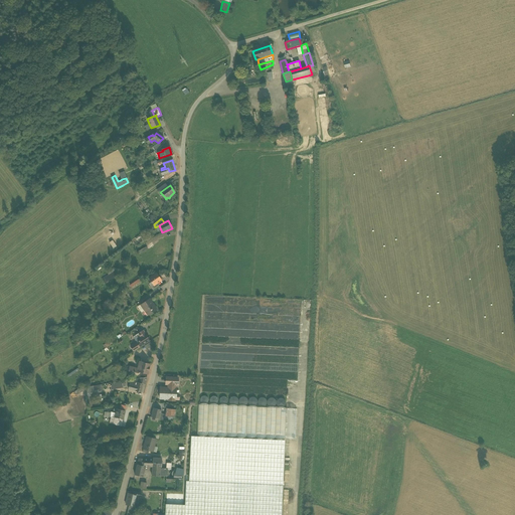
[(161,252),(161,254),(170,250),(165,239),(153,244),(157,253),(161,252)]
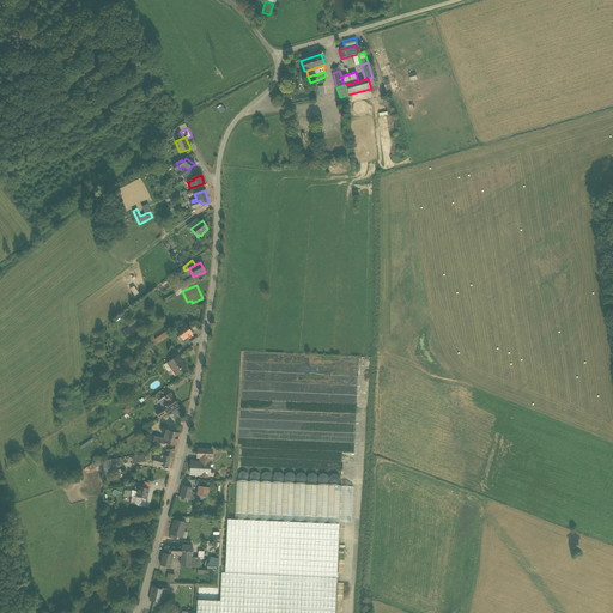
[(122,333),(125,337),(141,326),(139,321),(129,328),(122,333)]
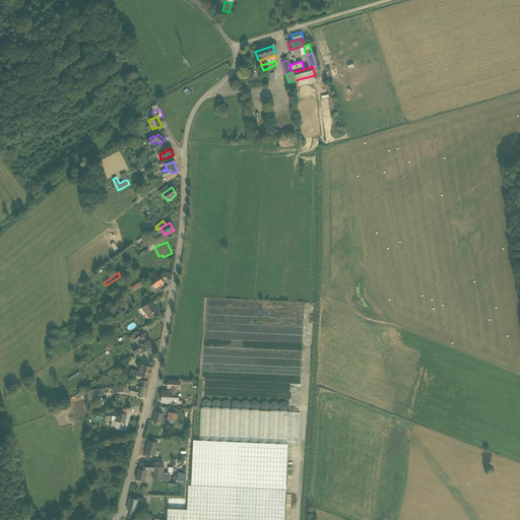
[(154,288),(158,285),(163,282),(157,275),(149,281),(152,284),(154,288)]
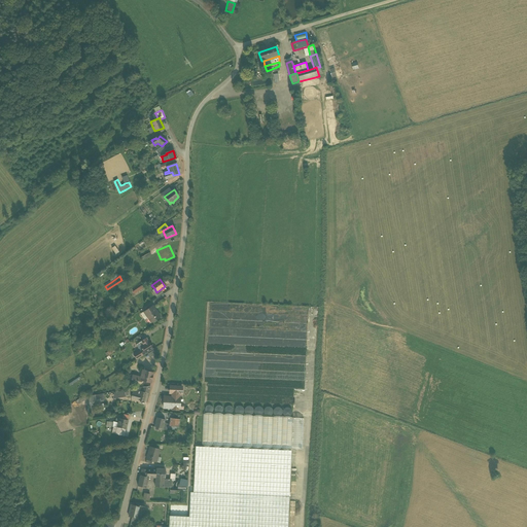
[(133,291),(134,294),(144,287),(142,285),(133,291)]
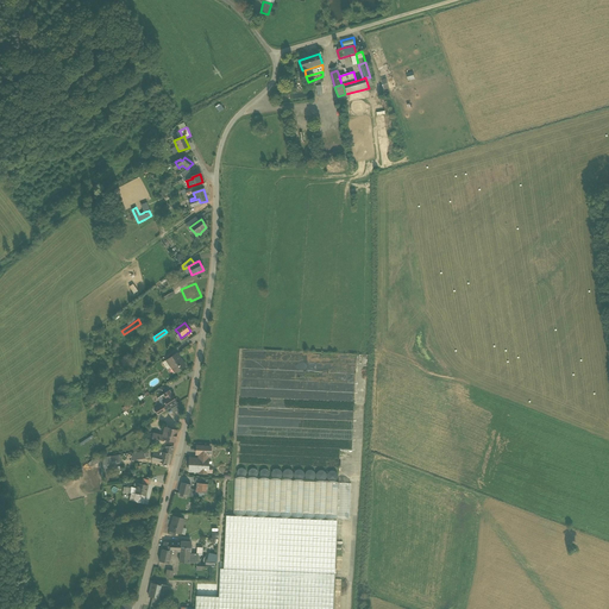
[(171,366),(176,372),(184,366),(176,353),(167,360),(170,366),(171,366)]
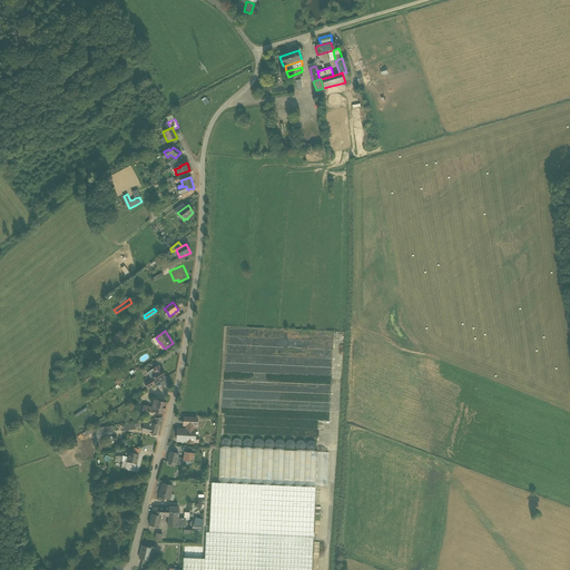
[(150,371),(154,377),(151,380),(145,383),(148,389),(160,381),(166,376),(159,365),(150,371)]
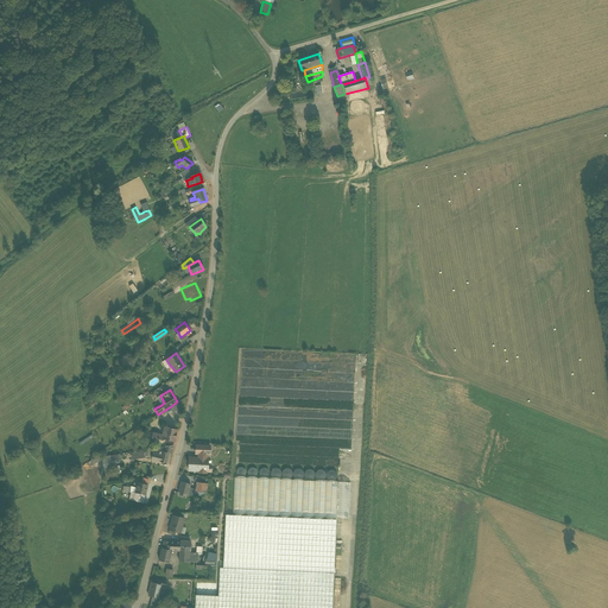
[(164,439),(173,442),(176,430),(164,426),(162,436),(159,435),(158,439),(163,441),(164,439)]
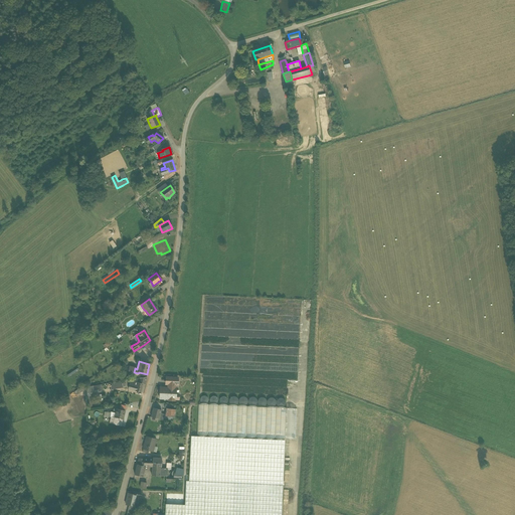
[(78,370),(77,367),(67,375),(68,377),(78,370)]
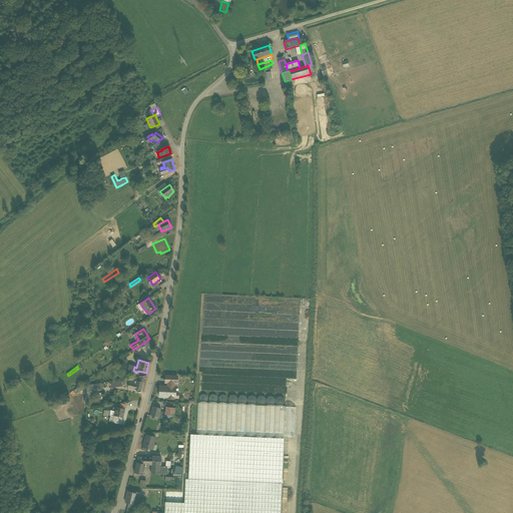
[(127,388),(139,391),(142,383),(137,381),(136,384),(134,384),(134,385),(129,383),(127,388)]
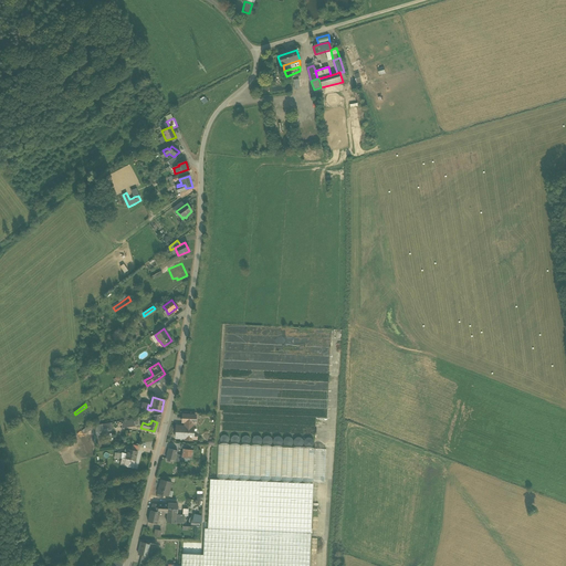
[(188,440),(188,441),(189,441),(189,440),(190,440),(191,440),(191,439),(191,433),(194,433),(194,427),(192,427),(192,422),(185,422),(185,427),(178,427),(177,431),(176,431),(176,438),(181,438),(181,437),(186,438),(186,440),(187,440),(188,440)]
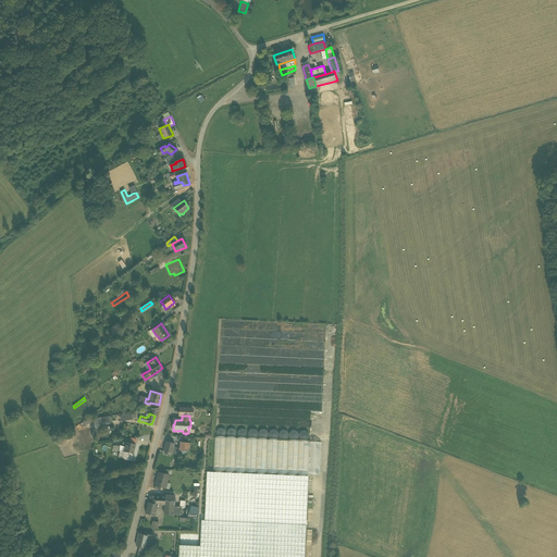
[(94,420),(90,417),(81,423),(84,428),(94,420)]
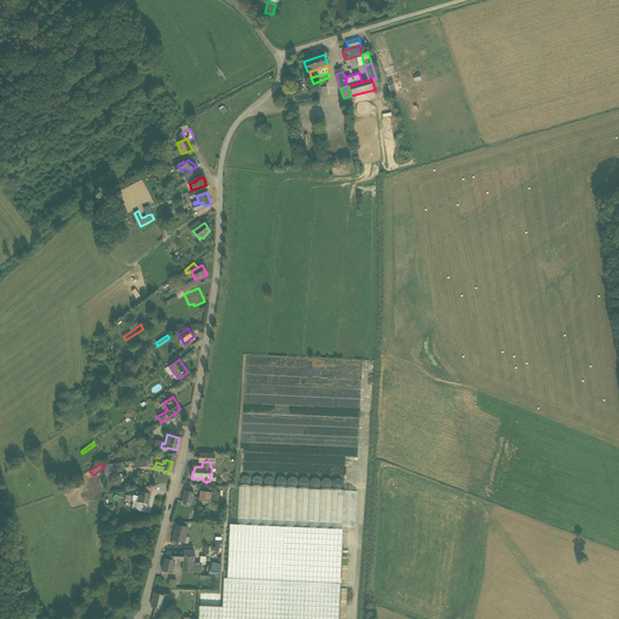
[(237,522),(354,527),(357,491),(238,486),(237,522)]
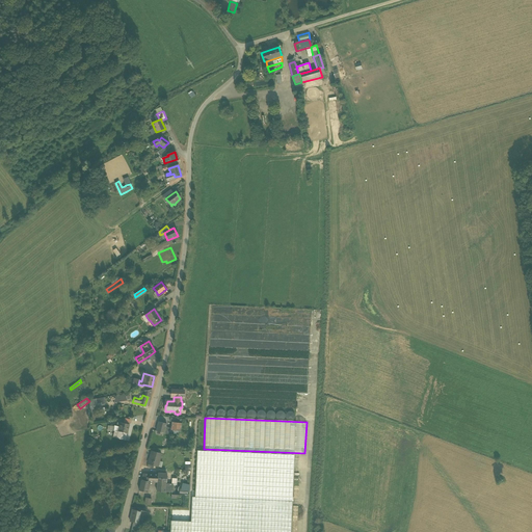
[(156,431),(164,433),(165,427),(166,424),(158,422),(156,431)]
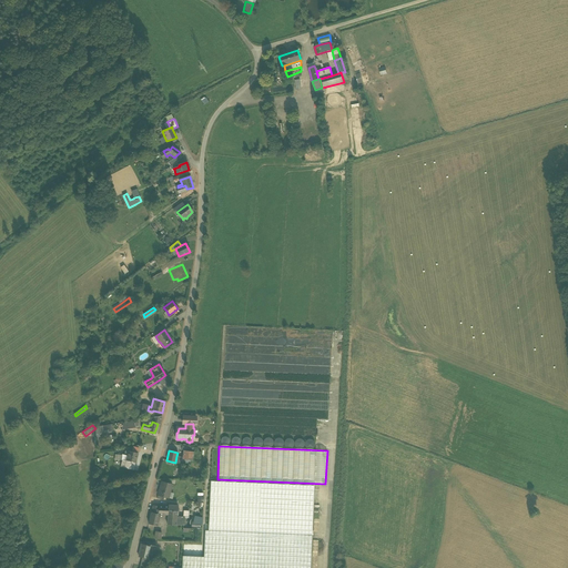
[(183,459),(192,460),(193,452),(188,452),(184,450),(183,457),(183,459)]
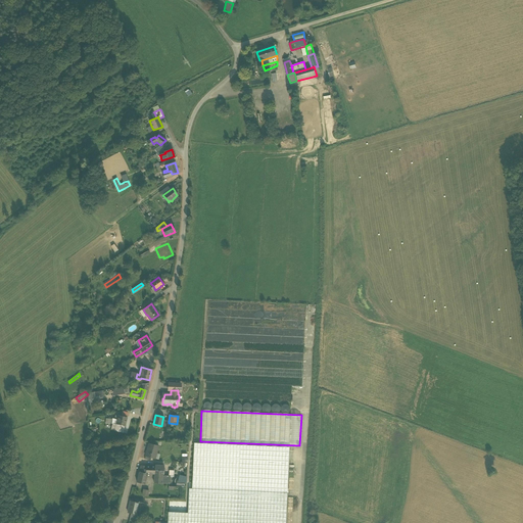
[(114,431),(123,433),(125,426),(127,418),(122,416),(117,416),(116,420),(116,424),(115,424),(114,431)]
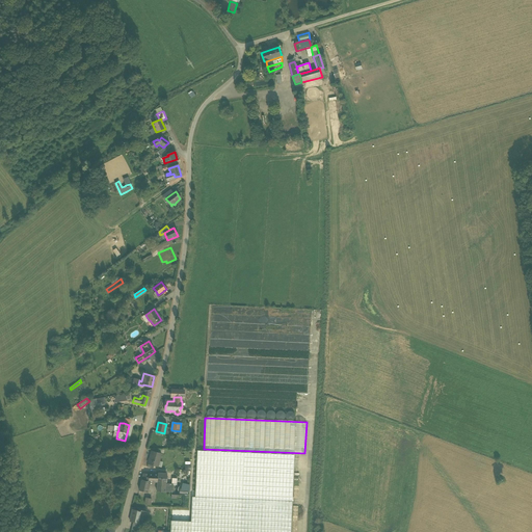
[(197,450),(195,497),(292,501),(294,454),(197,450)]
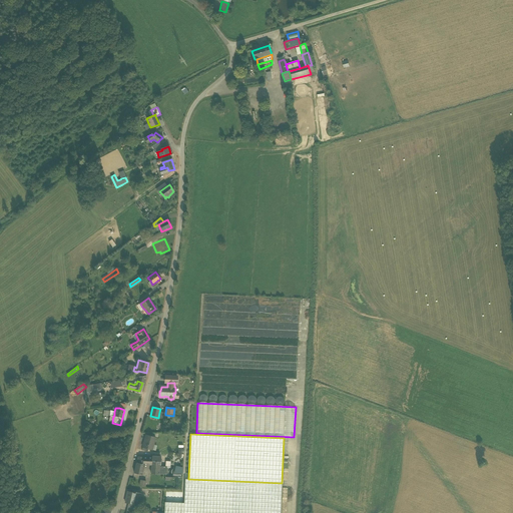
[(148,449),(152,450),(153,445),(152,444),(154,437),(146,435),(142,447),(148,449)]
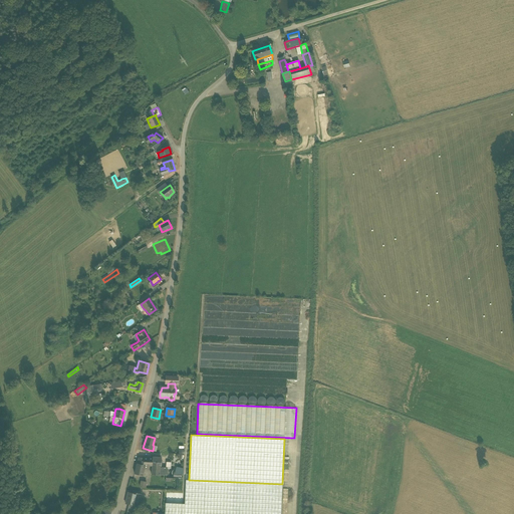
[(166,468),(160,468),(161,463),(161,457),(153,457),(153,458),(152,466),(152,475),(160,475),(167,476),(167,469),(167,468),(166,468)]
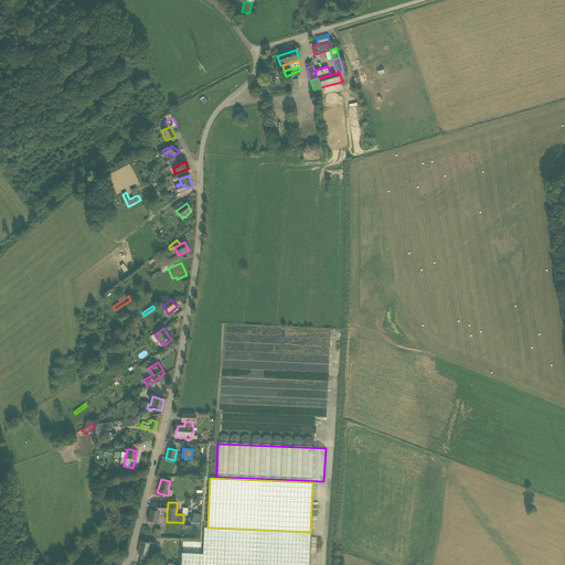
[(148,521),(157,523),(159,512),(167,512),(168,503),(152,503),(150,510),(148,521)]
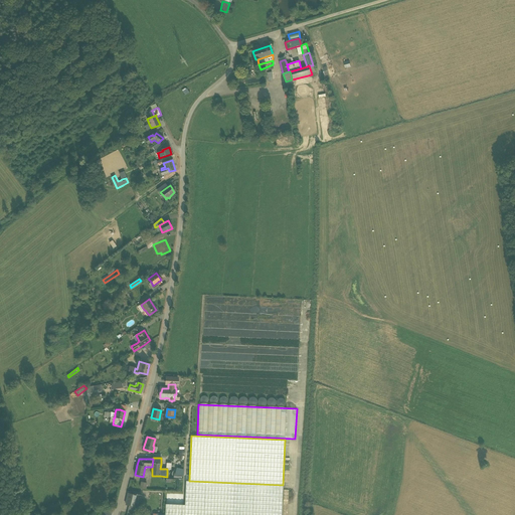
[(281,514),(283,485),(189,481),(186,481),(185,505),(165,504),(165,514),(164,514),(281,514)]
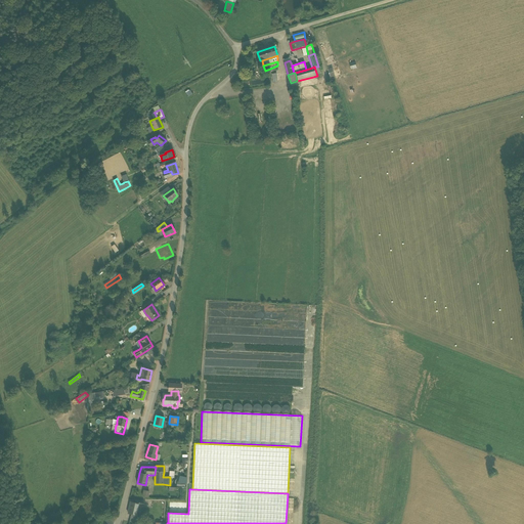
[(131,514),(136,516),(136,515),(139,506),(143,506),(144,501),(136,500),(135,504),(130,503),(128,514),(131,514)]
